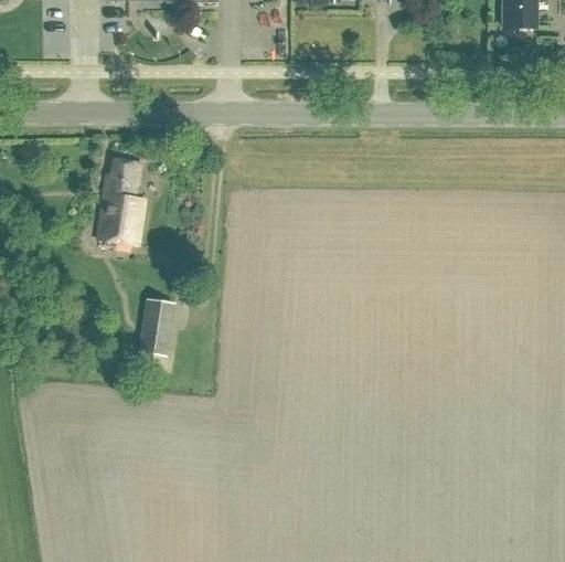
[(44,0),(45,59),(74,57),(73,0),(44,0)]
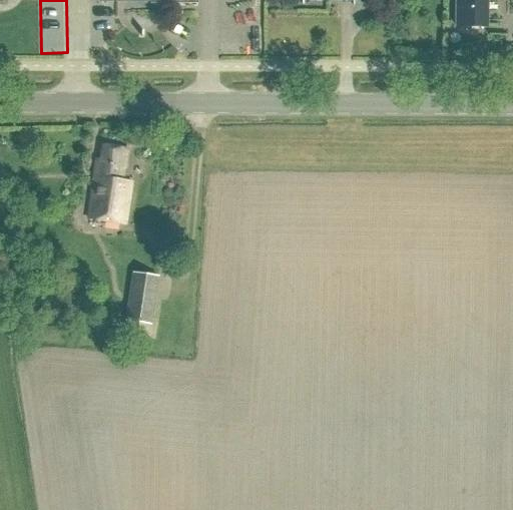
[(455,0),(455,25),(488,25),(488,0),(455,0)]
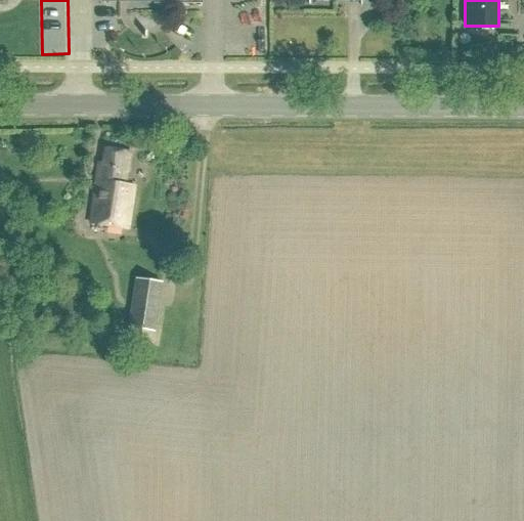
[(163,25),(163,6),(128,5),(128,24),(163,25)]
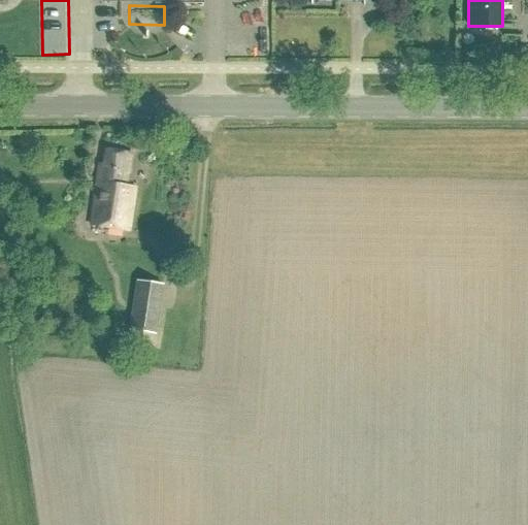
[(128,183),(132,150),(104,145),(102,162),(98,161),(90,223),(131,228),(136,184),(128,183)]
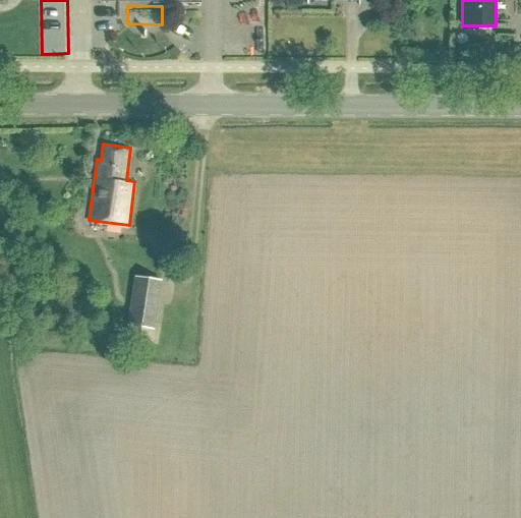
[(127,324),(154,327),(160,277),(133,274),(127,324)]
